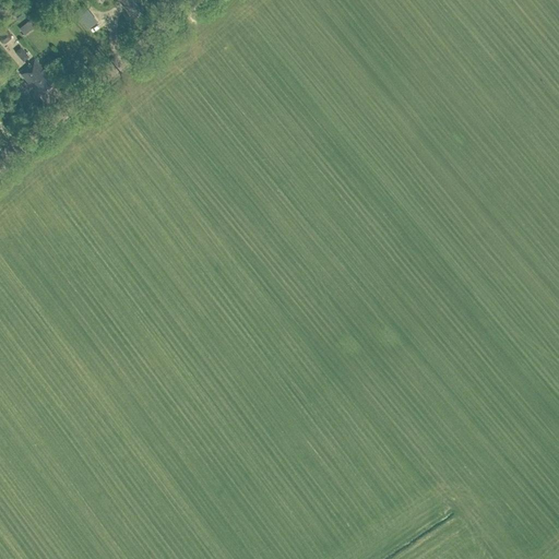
[(134,0),(117,0),(133,20),(143,11),(134,0)]
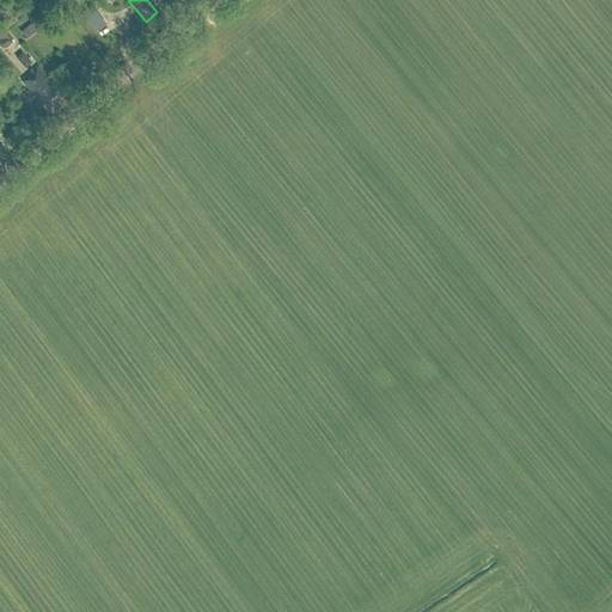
[(92,5),(81,14),(97,34),(108,25),(92,5)]
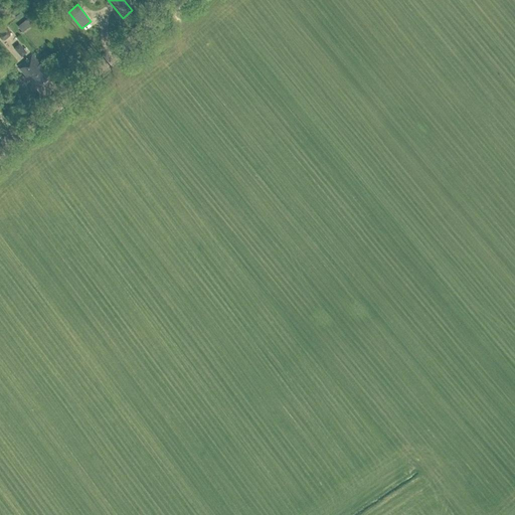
[(24,9),(21,12),(27,20),(31,18),(24,9)]
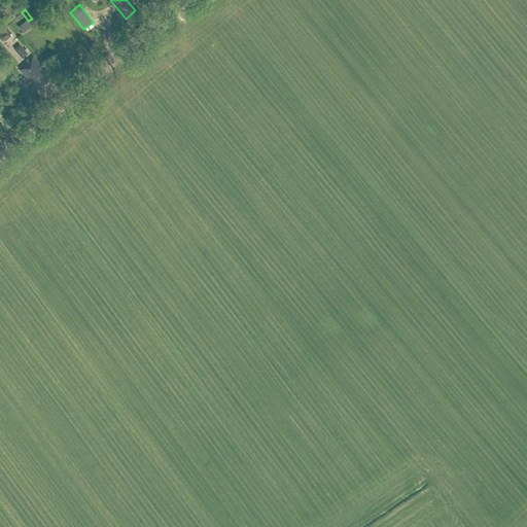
[(20,25),(19,26),(23,32),(25,31),(32,25),(27,20),(20,25)]
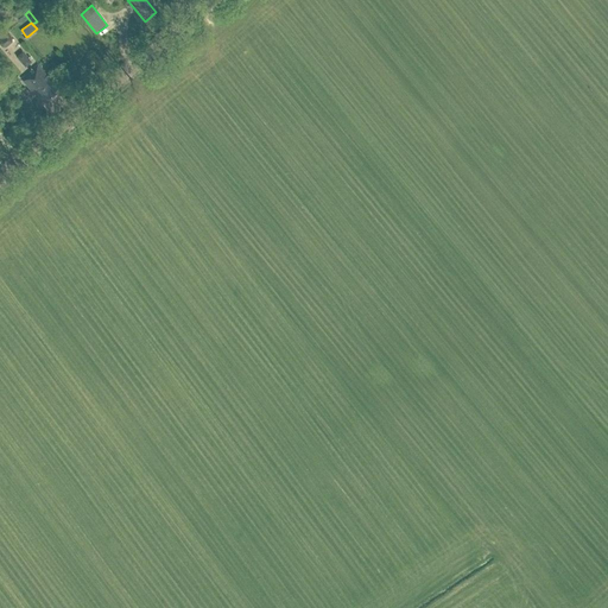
[(0,37),(0,43),(1,45),(5,45),(11,40),(11,37),(10,35),(5,35),(0,37)]
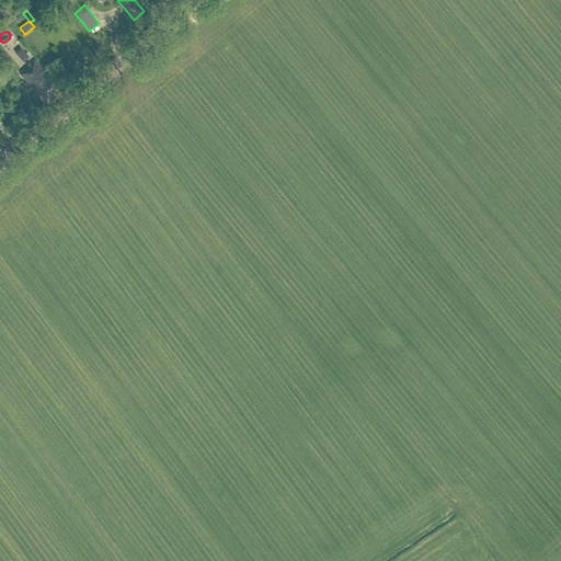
[(43,92),(52,86),(49,83),(53,81),(34,59),(20,72),(35,91),(38,88),(43,92)]
